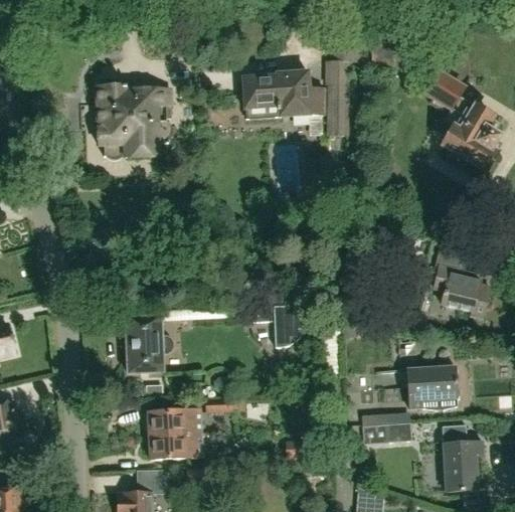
[(392,41),(373,40),(372,64),(392,65),(392,41)]
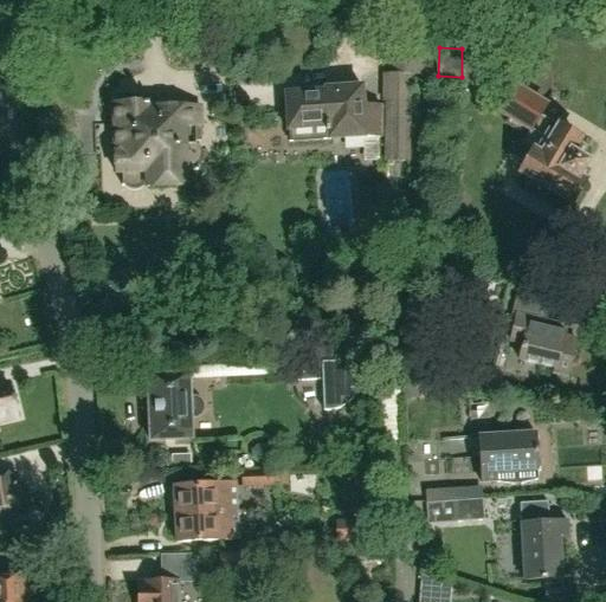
[(403,71),(392,71),(381,71),(381,99),(384,99),(384,159),(410,159),(411,72),(403,72),(403,71)]
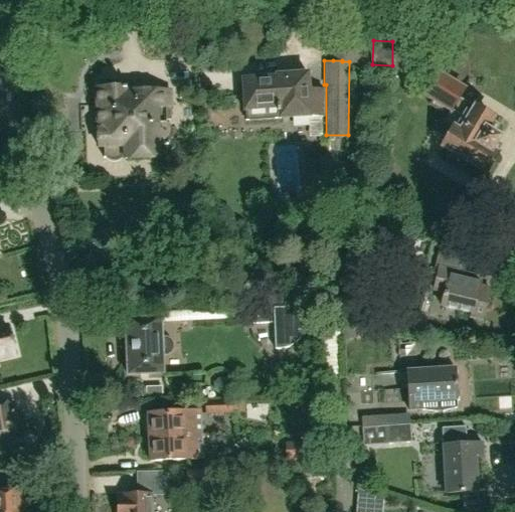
[(277,75),(241,77),(243,119),(324,114),(323,88),(308,89),(307,71),(277,73),(277,75)]
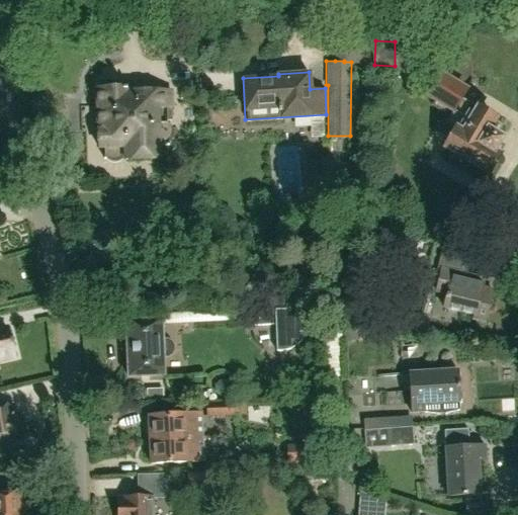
[(466,87),(441,72),(428,93),(452,108),(453,107),(465,114),(445,148),(452,152),(449,157),(450,163),(470,174),(477,173),(480,168),(486,172),(498,152),(494,150),(502,137),(495,134),(501,122),(478,108),(478,107),(460,97),(466,87)]
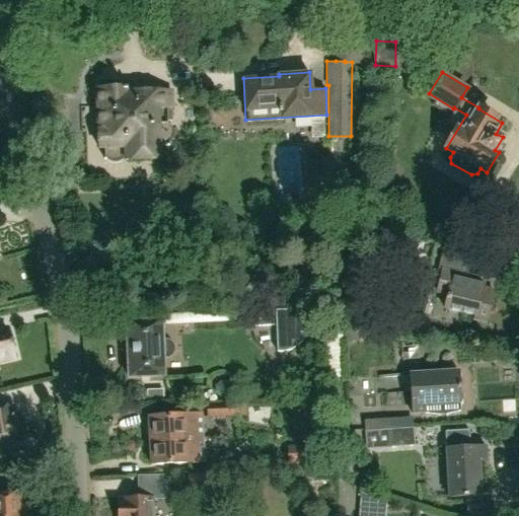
[(159,157),(159,144),(168,144),(170,143),(171,142),(172,141),(172,139),(173,138),(174,136),(174,134),(174,133),(173,131),(173,129),(172,128),(171,126),(170,125),(169,124),(168,123),(168,121),(162,121),(162,106),(172,105),(171,89),(127,90),(127,86),(95,87),(97,127),(98,147),(103,147),(103,150),(105,156),(106,158),(108,159),(110,161),(113,161),(118,161),(120,160),(120,159),(125,155),(125,158),(159,157)]
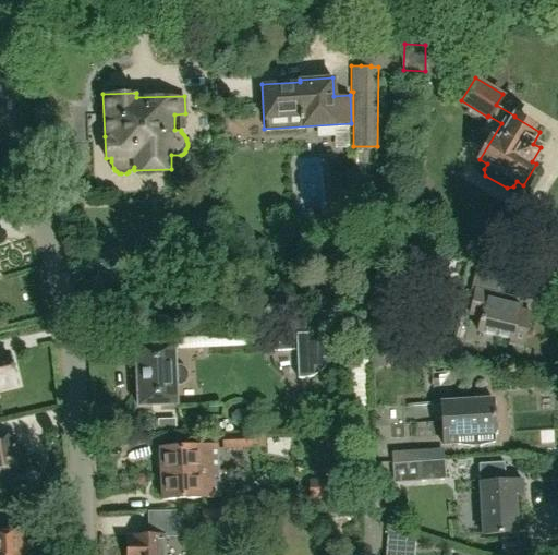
[(432,253),(407,246),(402,266),(427,272),(432,253)]
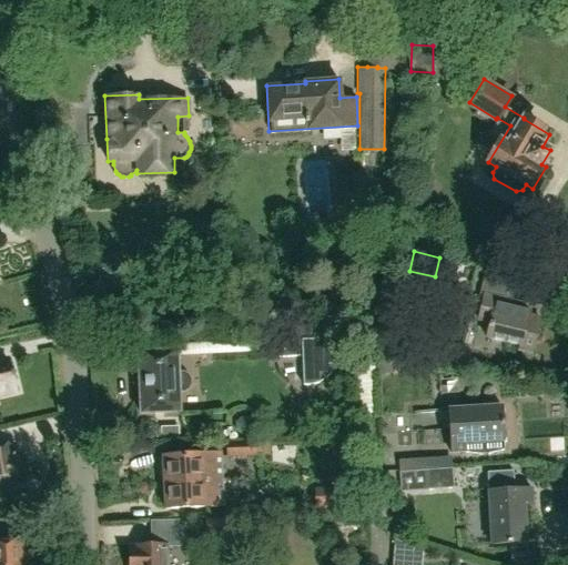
[(511,299),(517,275),(487,268),(485,276),(483,276),(478,292),(484,293),(478,318),(489,321),(486,336),(519,344),(518,349),(531,352),(540,315),(528,312),(530,303),(511,299)]
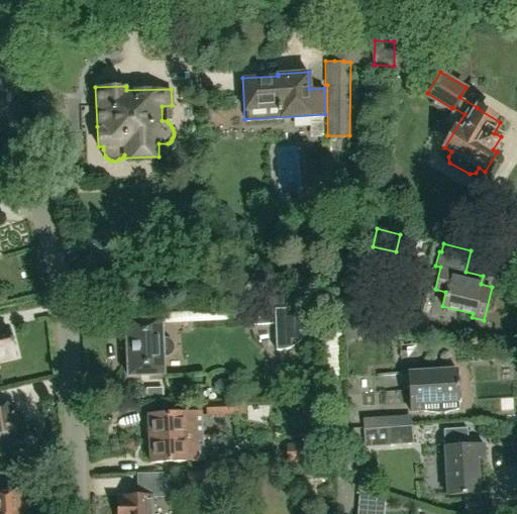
[(324,291),(305,292),(305,302),(314,302),(315,309),(325,309),(324,291)]
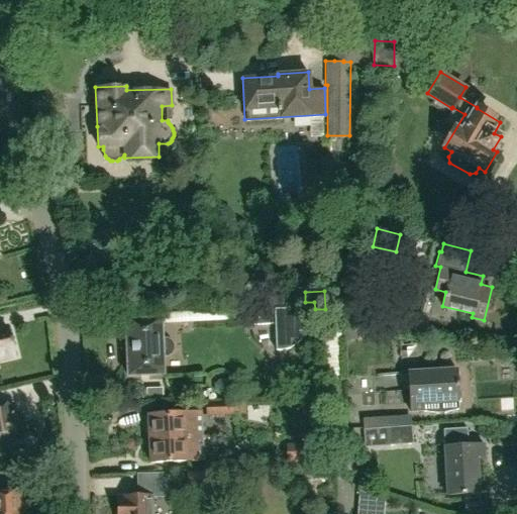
[(251,306),(252,323),(274,322),(276,348),(279,348),(282,348),(285,348),(289,347),(292,346),(295,344),(298,342),(300,339),(303,336),(304,333),(306,330),(306,326),(307,323),(307,320),(306,317),(302,306),(300,303),(298,301),(295,299),(292,297),(289,295),(285,294),(281,294),(277,294),(273,294),(270,295),(266,297),(263,299),(260,301),(257,303),(255,306),(251,306)]
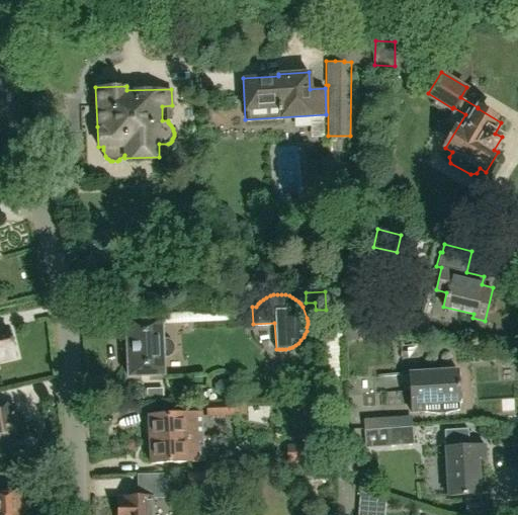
[(128,375),(164,373),(163,355),(165,355),(168,354),(170,353),(172,352),(173,350),(174,347),(174,345),(174,343),(173,340),(171,339),(169,337),(167,336),(165,336),(162,336),(161,319),(125,320),(128,375)]
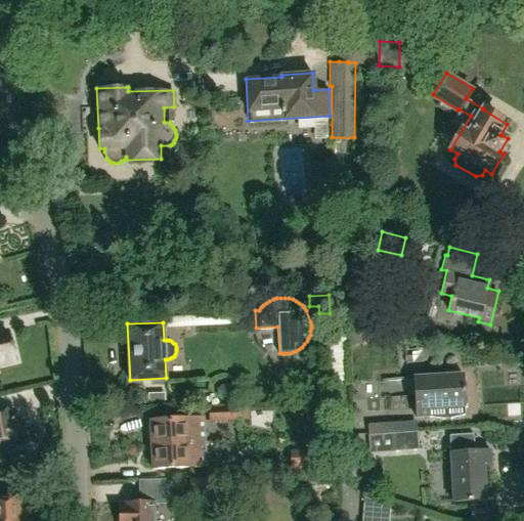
[(361,329),(350,330),(350,340),(361,339),(361,329)]
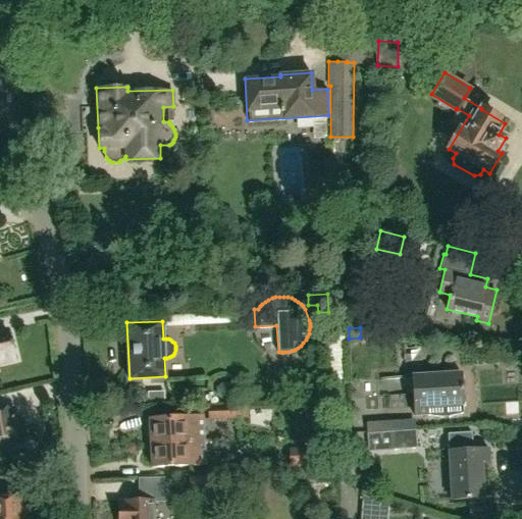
[(0,359),(13,357),(7,330),(0,331),(0,359)]
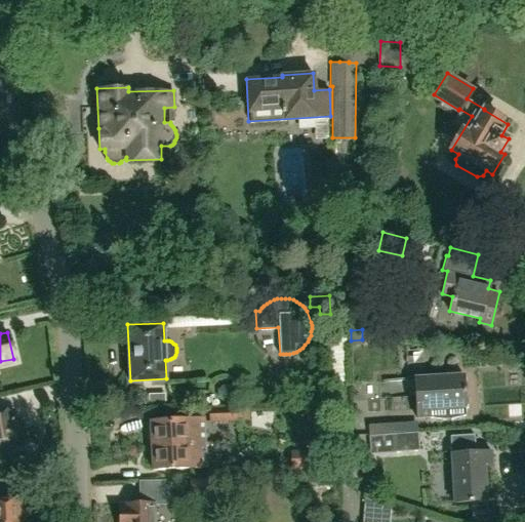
[(463,373),(413,376),(416,416),(430,415),(447,417),(467,413),(463,373)]
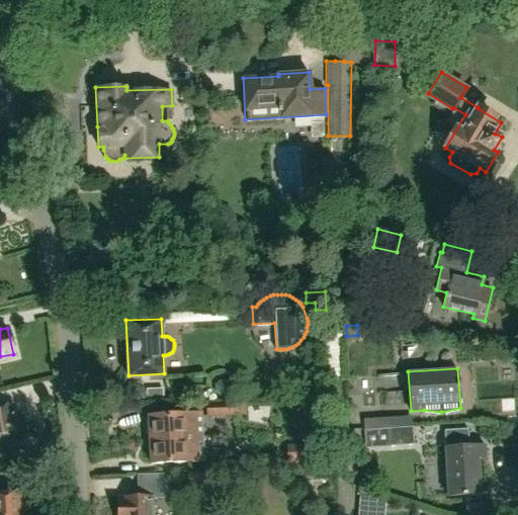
[(162,387),(147,387),(147,397),(162,396),(162,387)]
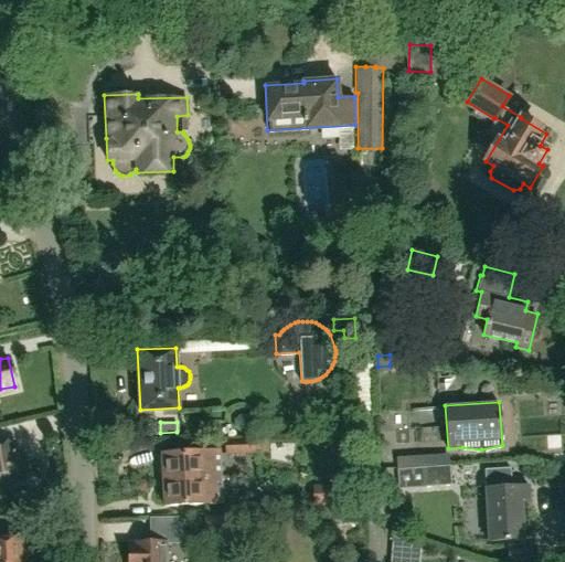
[(225,452),(269,452),(268,437),(225,438),(225,452)]
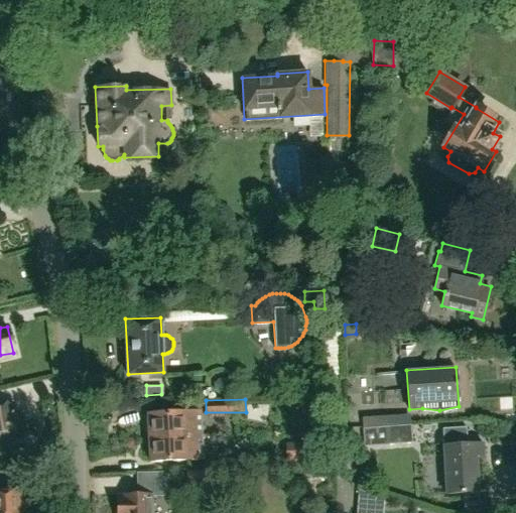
[(19,416),(18,415),(13,412),(11,401),(0,403),(0,432),(17,430),(20,426),(22,424),(21,422),(21,420),(20,418),(19,416)]
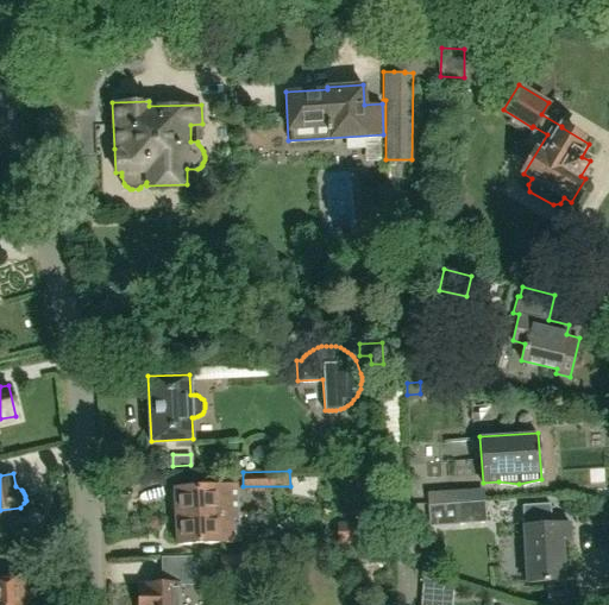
[(175,514),(239,510),(238,484),(174,486),(175,514)]
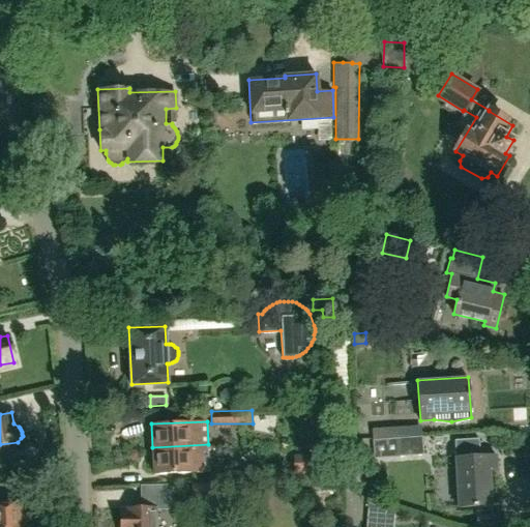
[(374,457),(423,454),(421,435),(372,438),(374,457)]
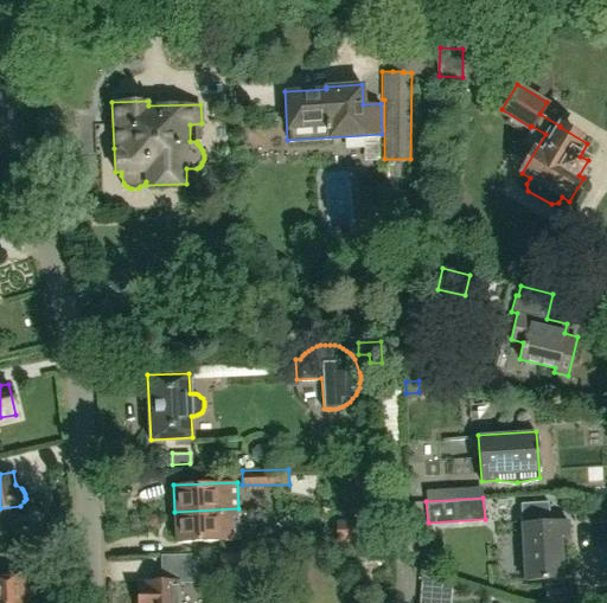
[(548,499),(519,501),(521,523),(524,579),(562,577),(560,536),(569,534),(568,519),(549,520),(548,499)]
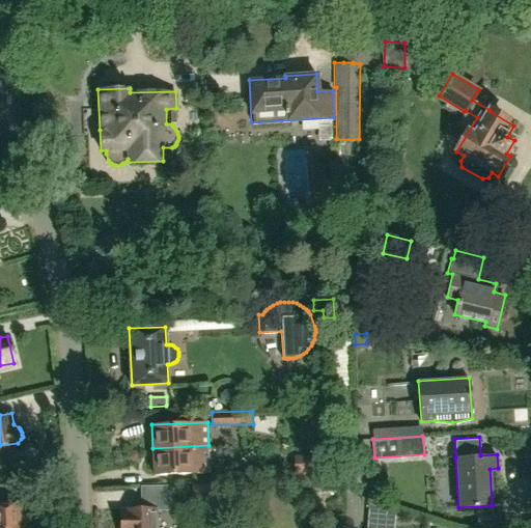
[(208,445),(152,448),(155,473),(193,471),(210,471),(208,445)]
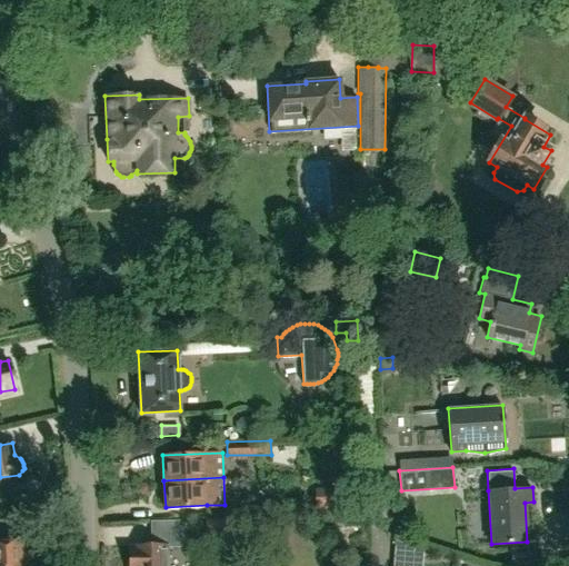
[(316,506),(345,506),(343,487),(315,487),(316,506)]
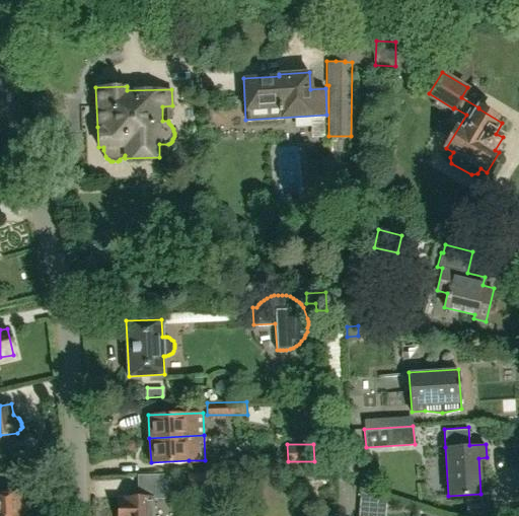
[(325,444),(313,444),(314,461),(326,461),(325,444)]
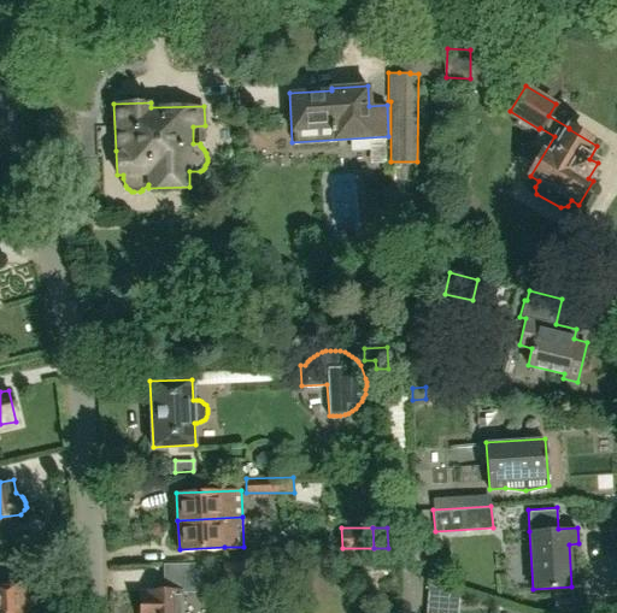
[(283,541),(281,543),(281,554),(291,554),(291,543),(288,541),(283,541)]
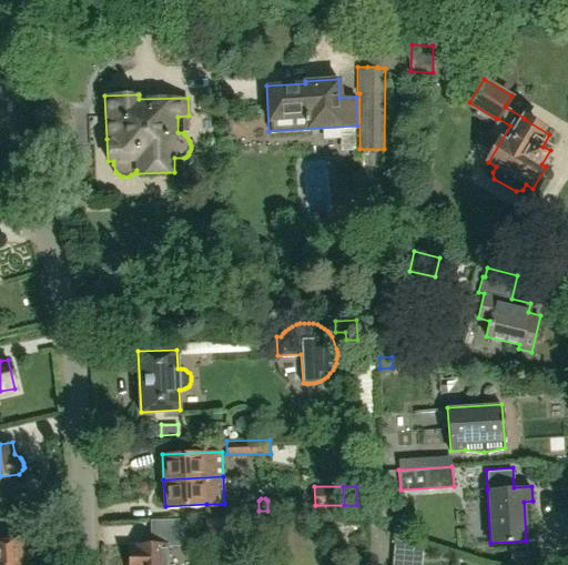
[(222,517),(206,517),(206,533),(222,533),(222,517)]
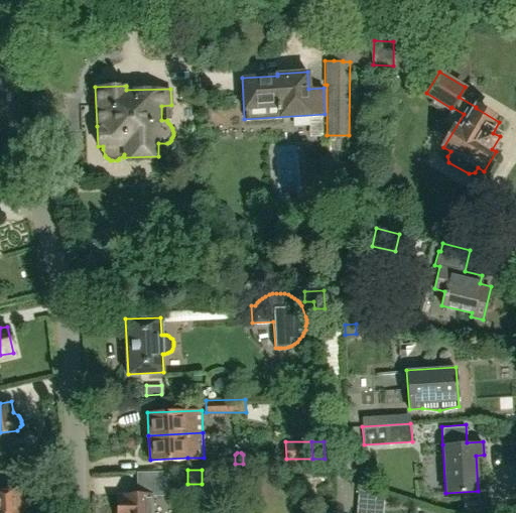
[(138,494),(118,495),(118,512),(151,512),(151,499),(151,494),(159,494),(159,482),(138,483),(138,494)]
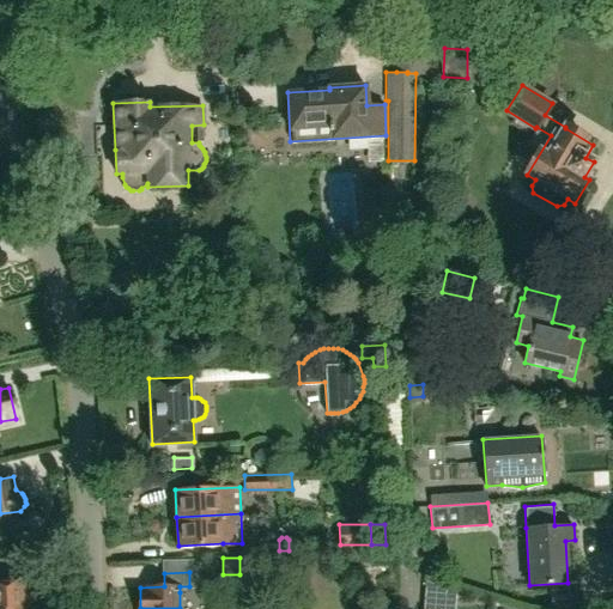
[(0,608),(30,608),(28,577),(0,578),(0,608)]
